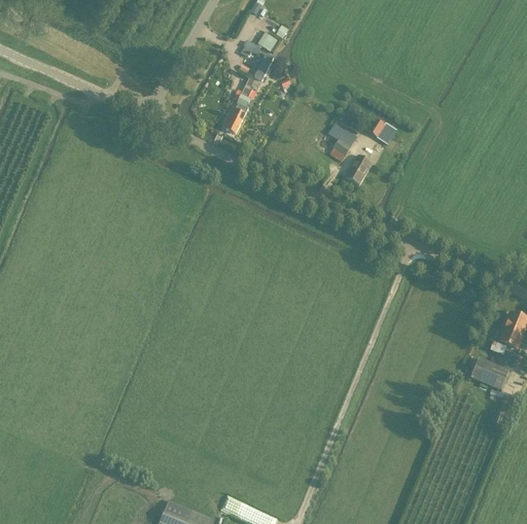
[(260,5),(260,4),(262,0),(257,0),(256,2),(255,1),(250,10),(255,14),(260,5)]
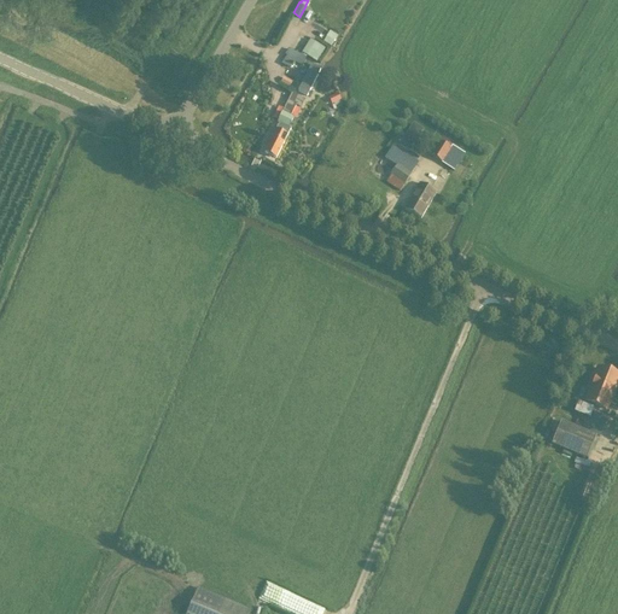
[(330,29),(324,40),(331,44),(337,34),(330,29)]
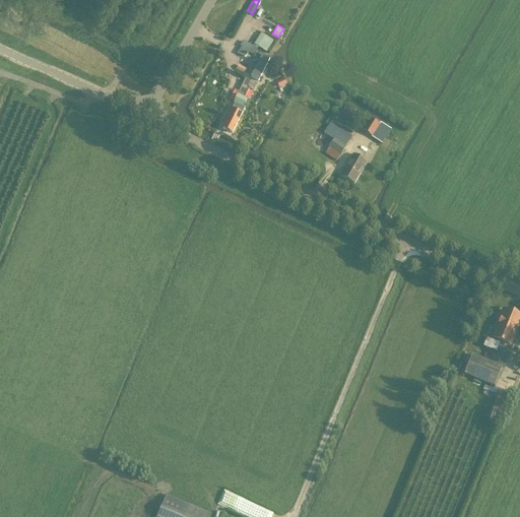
[(253,43),(266,51),(273,40),(261,31),(253,43)]
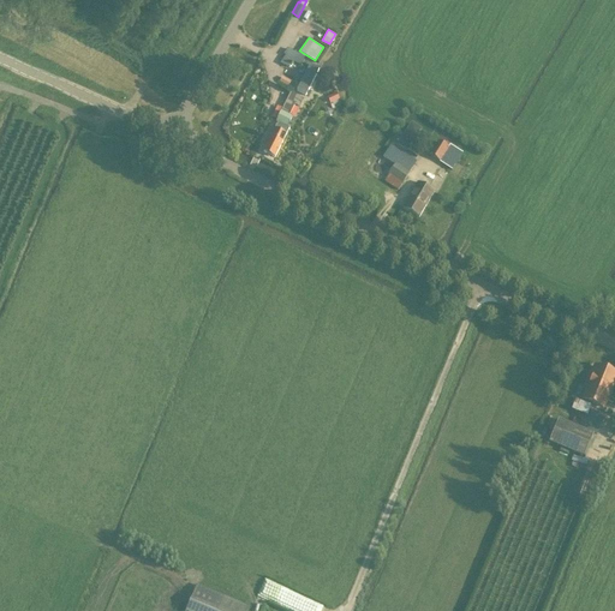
[(291,60),(299,65),(304,57),(288,48),(282,55),(284,57),(280,61),(288,66),(291,60)]
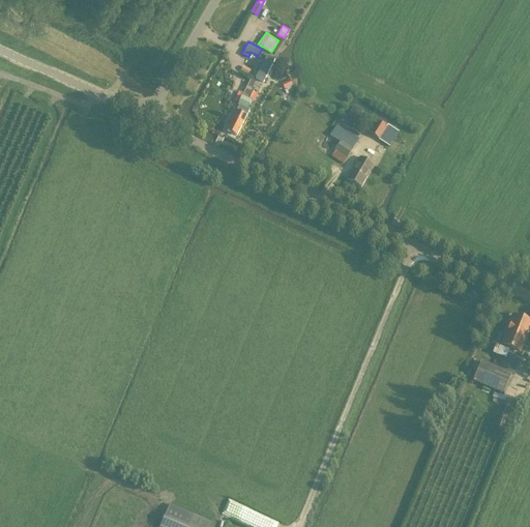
[(263,81),(274,57),(267,54),(264,59),(262,62),(255,77),(263,81)]
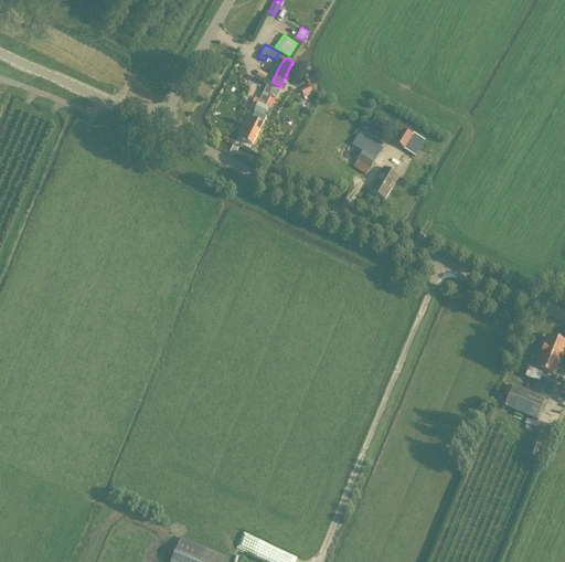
[(255,110),(251,120),(242,137),(252,142),(266,115),(264,114),(268,106),(265,105),(270,93),(275,95),(278,88),(267,83),(254,109),(255,110)]
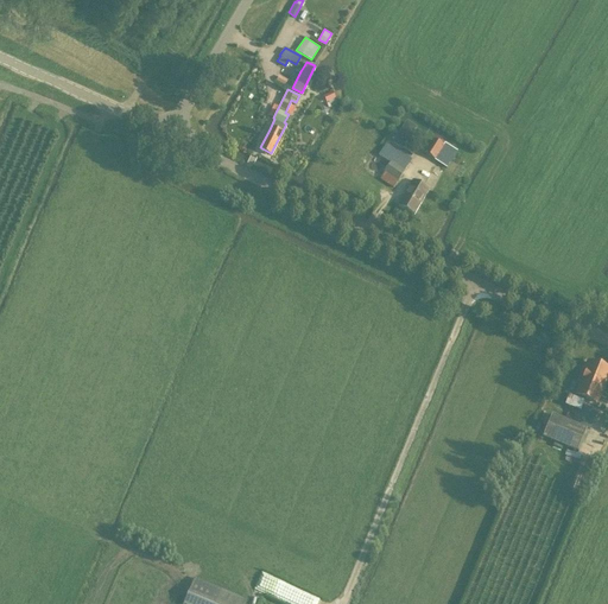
[(333,89),(324,94),(327,100),(335,96),(333,89)]
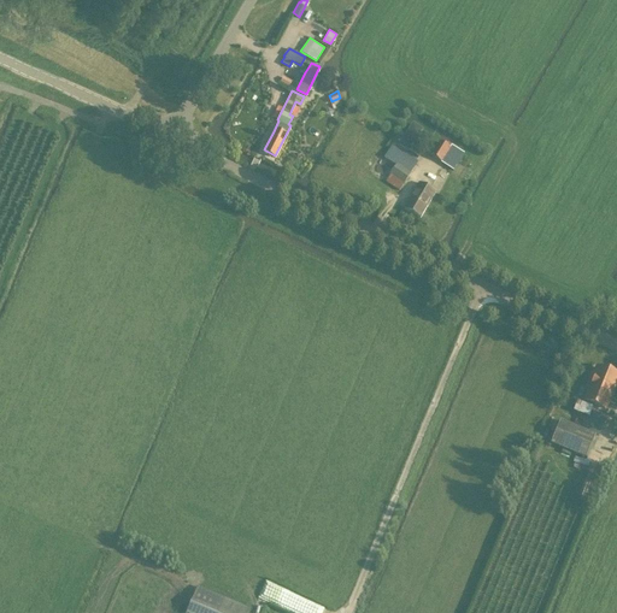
[(415,139),(422,127),(412,121),(399,142),(409,148),(419,155),(425,146),(415,139)]
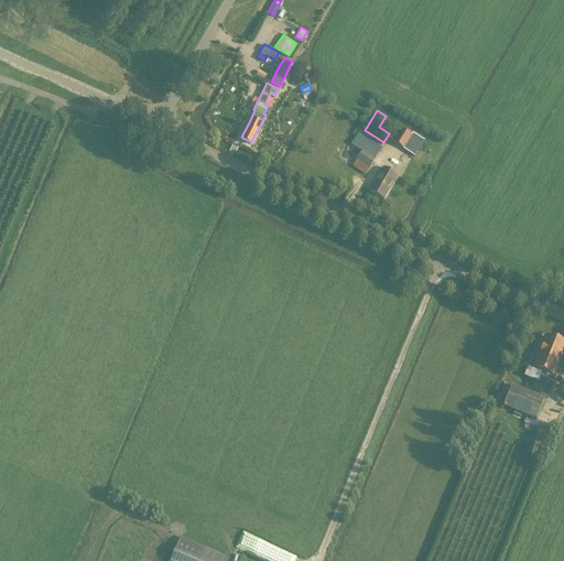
[(414,153),(424,138),(412,131),(411,133),(402,128),(393,141),(414,153)]
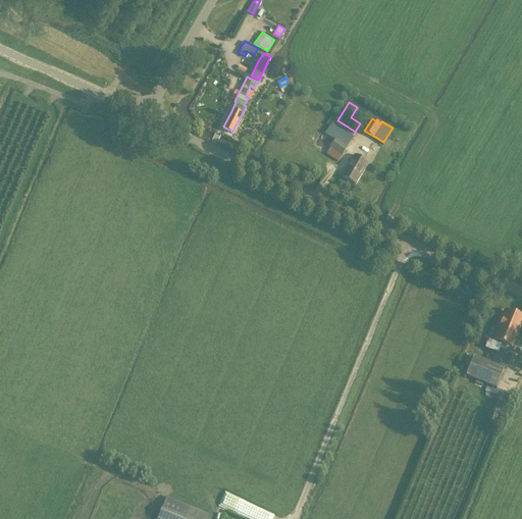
[(334,139),(326,152),(337,159),(353,137),(331,122),(325,133),(334,139)]
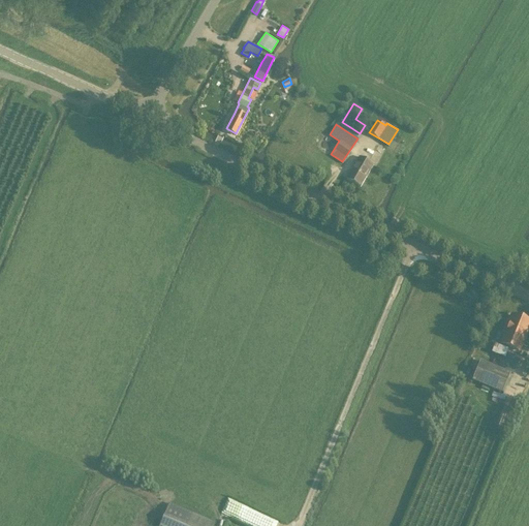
[(360,185),(373,163),(360,155),(346,177),(360,185)]
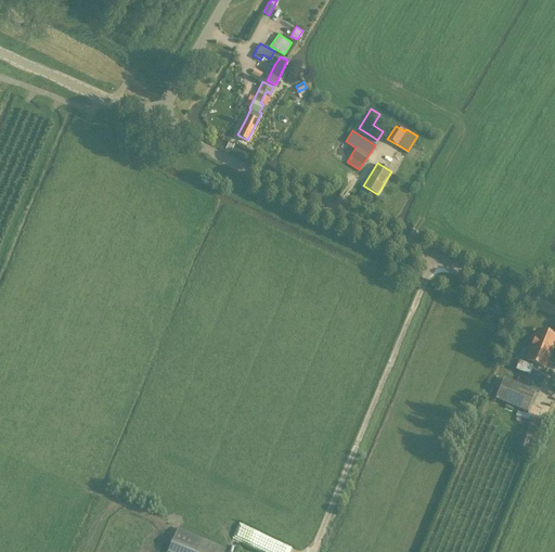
[(543,366),(554,337),(554,335),(539,330),(536,336),(533,335),(529,346),(531,347),(527,359),(543,366)]
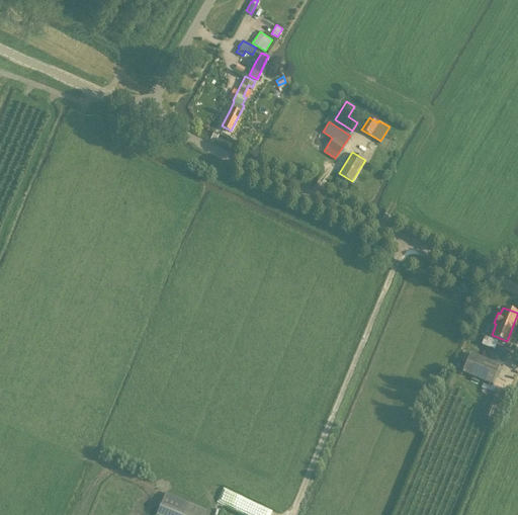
[(482,343),(494,348),(497,340),(485,335),(482,343)]
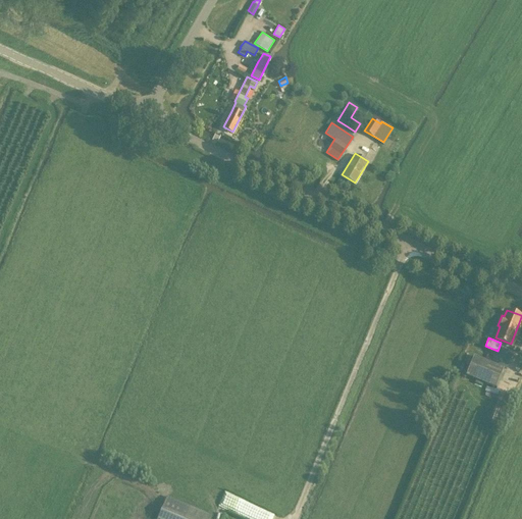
[(512,351),(503,347),(497,362),(506,366),(512,351)]
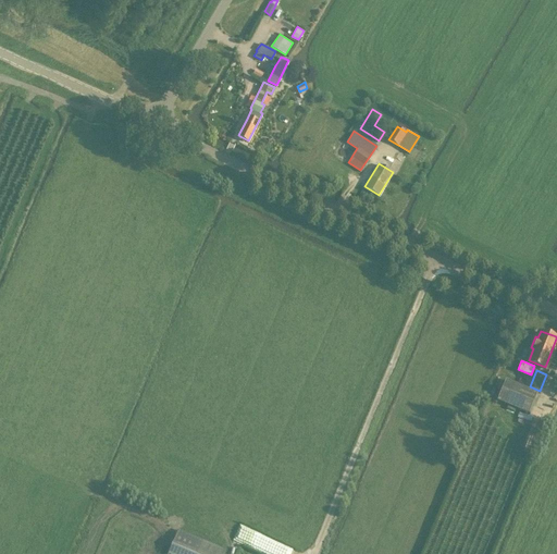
[(537,392),(505,378),(496,398),(529,411),(537,392)]
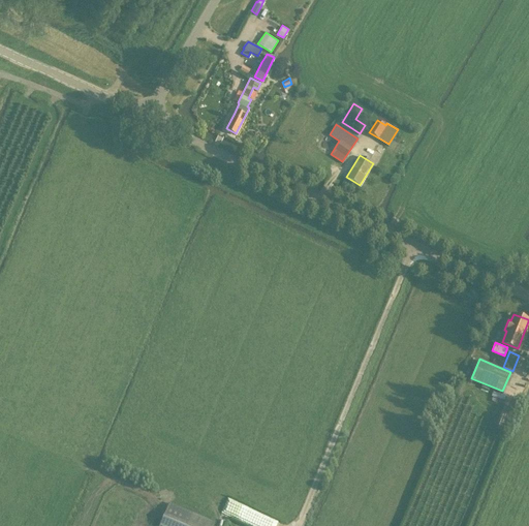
[(237,509),(239,500),(226,498),(224,513),(229,514),(230,508),(237,509)]
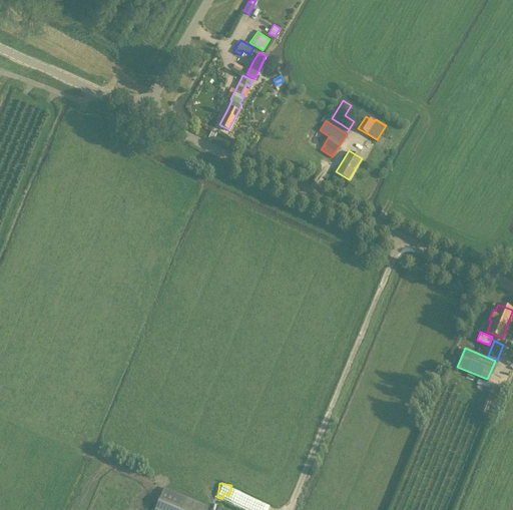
[(203,509),(206,504),(163,486),(153,509),(203,509)]
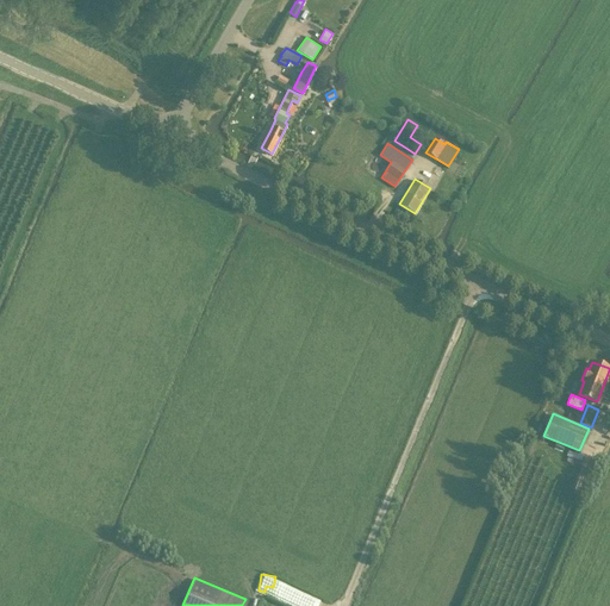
[(279,594),(302,605),(307,605),(312,595),(284,581),(282,586),(279,594)]
